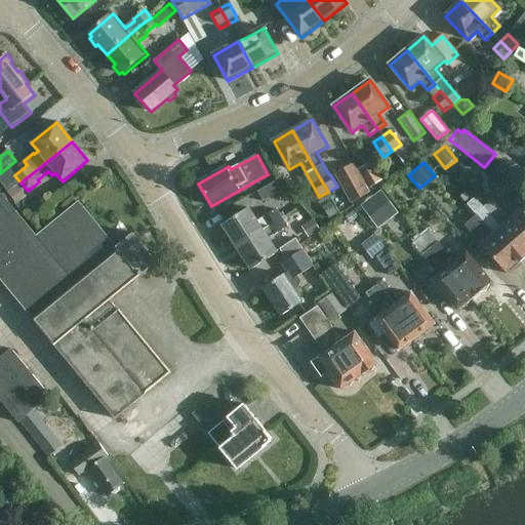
[(334,174),(351,204),(370,193),(354,163),(334,174)]
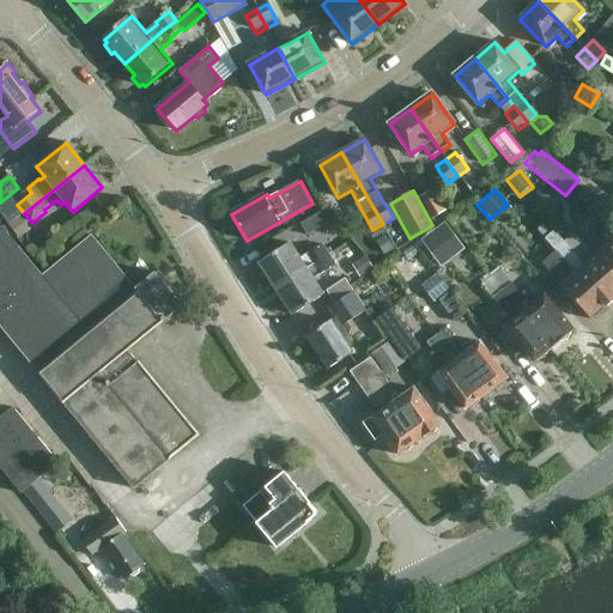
[(419,199),(432,222),(447,212),(432,190),(419,199)]
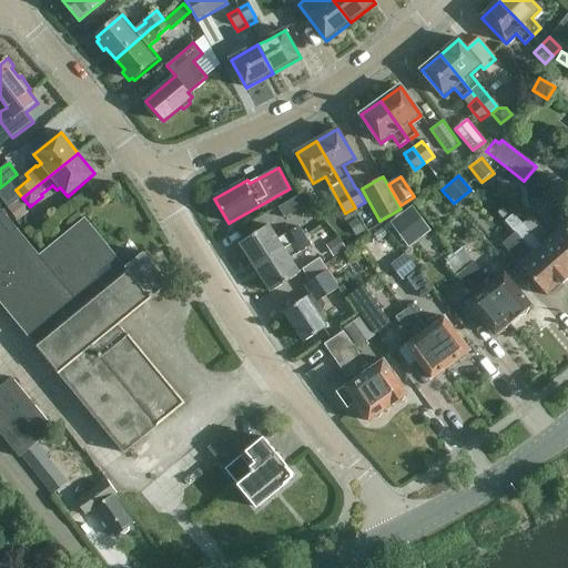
[(280,208),(285,219),(310,204),(304,193),(280,208)]
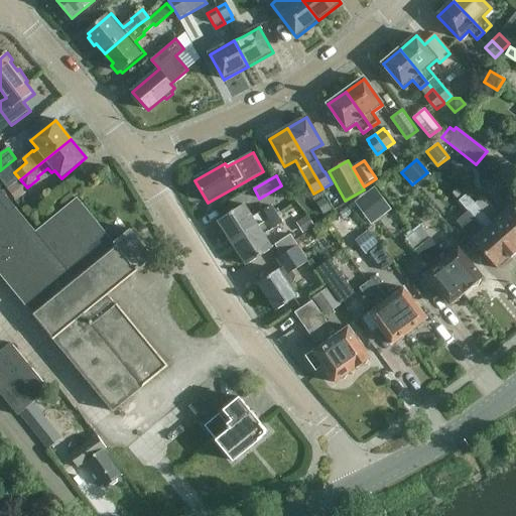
[(354,203),(363,214),(383,199),(374,187),(354,203)]
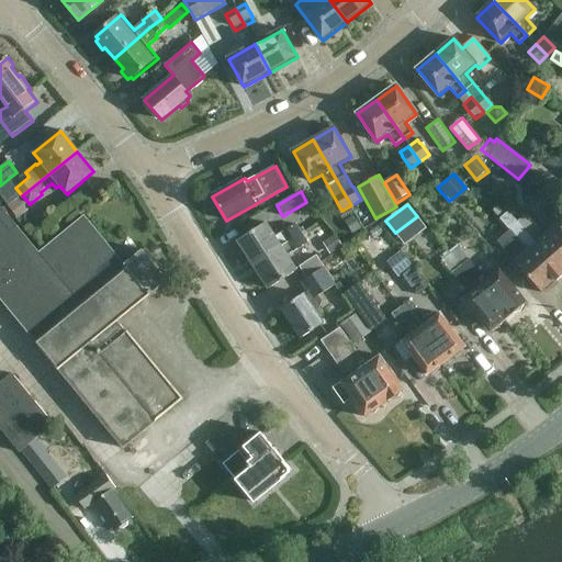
[(0,300),(123,450),(183,401),(127,333),(126,333),(117,323),(150,296),(149,295),(167,281),(142,250),(124,266),(88,220),(42,257),(0,205),(0,300)]
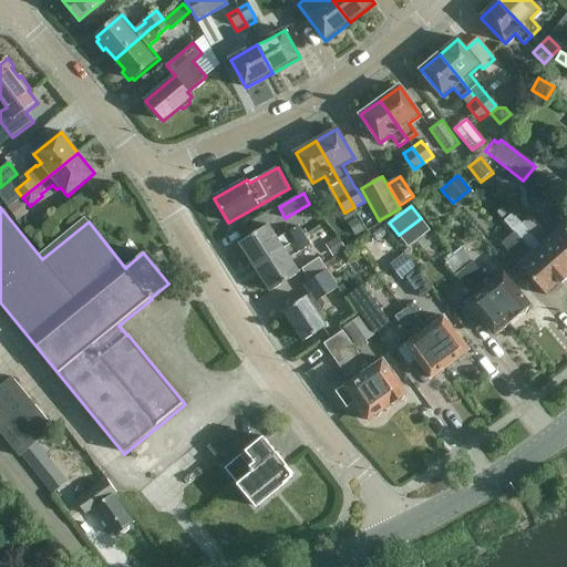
[(566,276),(521,224),(512,214),(504,222),(528,248),(532,244),(536,249),(518,265),(547,296),(560,284),(562,285),(566,278),(566,276)]
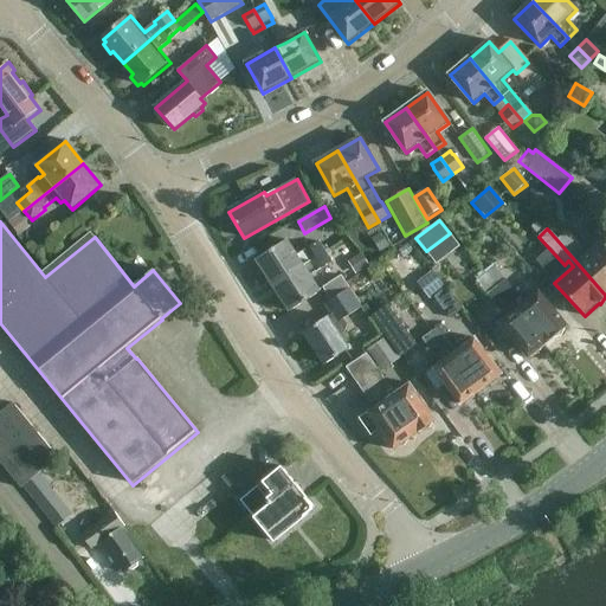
[(605,229),(597,238),(599,243),(581,259),(577,255),(581,250),(565,232),(556,239),(605,295),(605,229)]
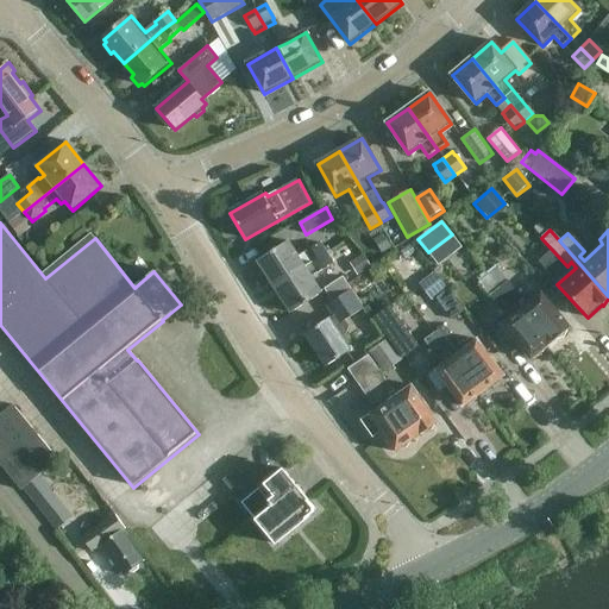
[(391,249),(383,234),(375,240),(383,253),(391,249)]
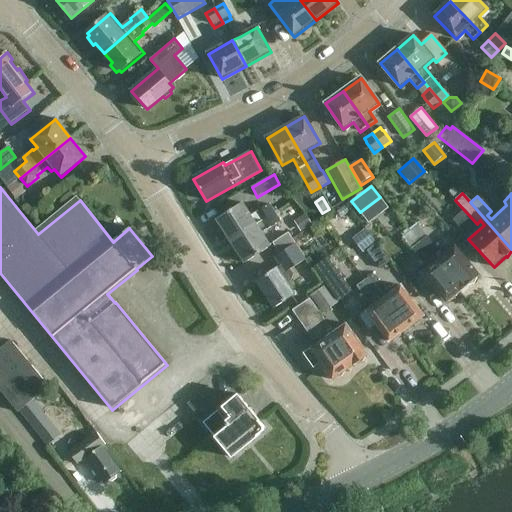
[(231,242),(274,213),(269,204),(251,216),(242,203),(216,220),(231,242)]
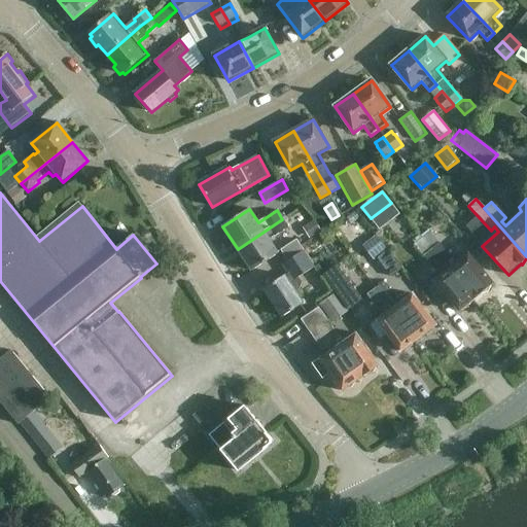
[(252,271),(278,253),(270,240),(288,229),(282,219),(238,249),(252,271)]
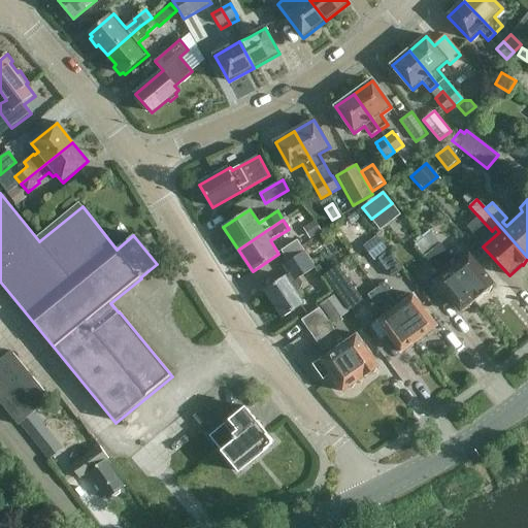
[(304,228),(311,239),(323,232),(315,221),(304,228)]
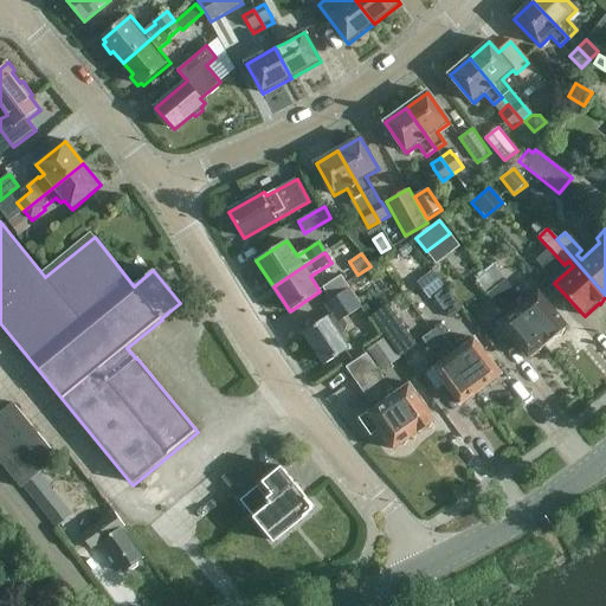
[(520,308),(516,303),(521,300),(495,269),(485,276),(496,288),(543,346),(543,347),(554,337),(561,336),(565,329),(568,327),(539,292),(520,308)]
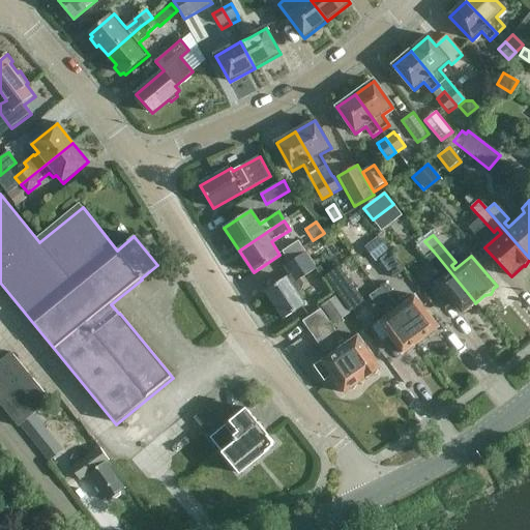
[(325,243),(322,239),(312,245),(315,251),(325,243)]
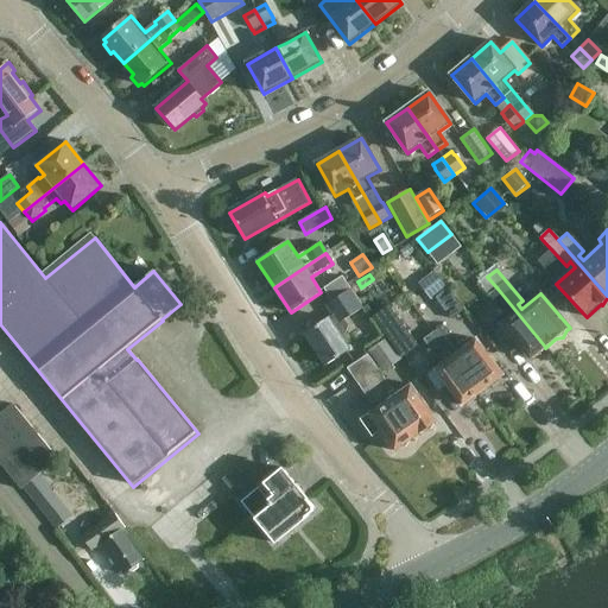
[(423,284),(434,298),(435,298),(447,289),(445,287),(435,274),(423,284)]
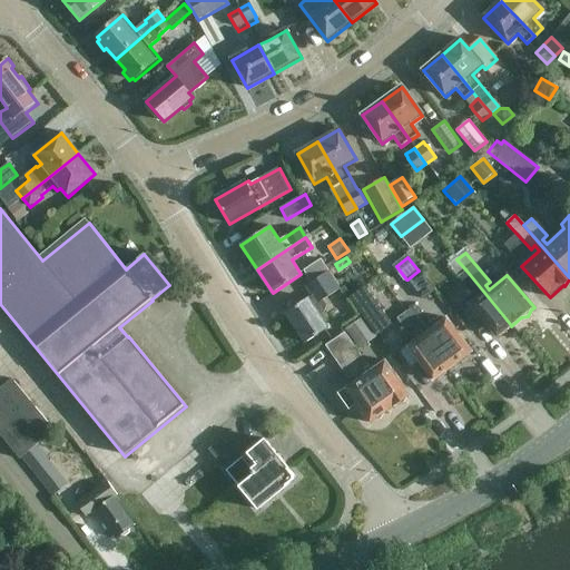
[(328,272),(321,259),(303,271),(311,283),(328,272)]
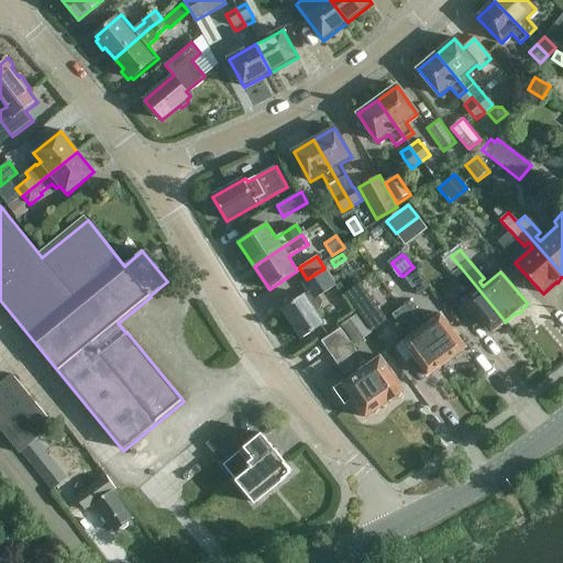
[(461,267),(451,256),(442,264),(470,297),(456,308),(468,321),(475,316),(490,334),(494,331),(500,329),(505,322),(505,321),(461,267)]
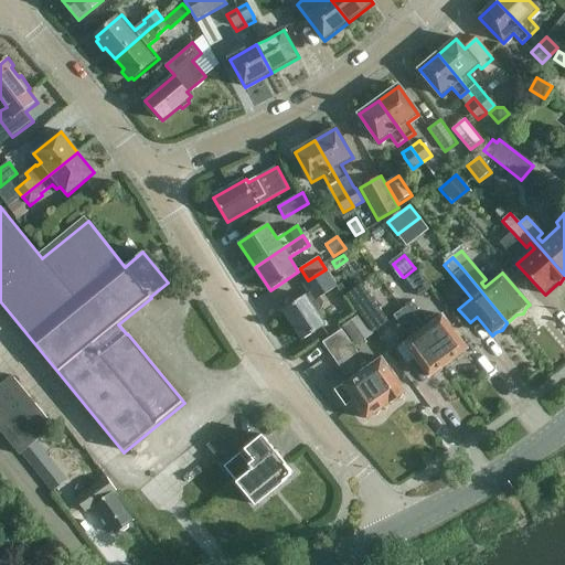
[(404,277),(420,297),(433,288),(415,265),(414,267),(415,268),(404,277)]
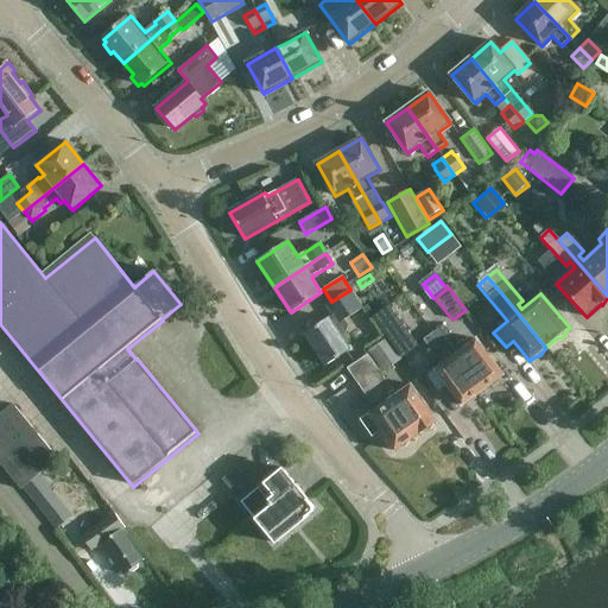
[(305,334),(325,366),(350,350),(335,327),(363,309),(350,290),(331,302),(330,303),(336,314),(305,334)]
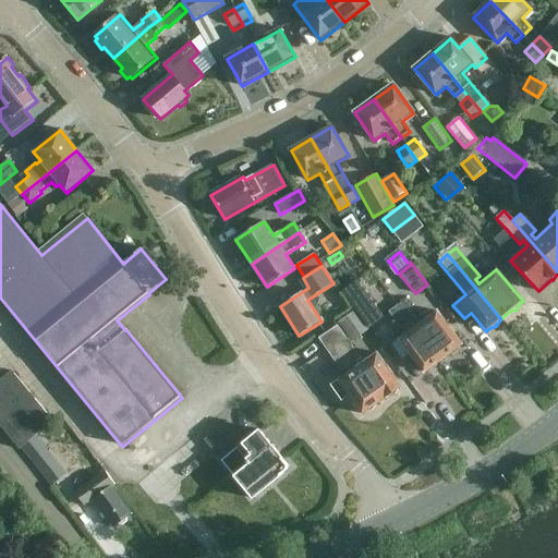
[(341,292),(368,328),(384,316),(356,280),(341,292)]
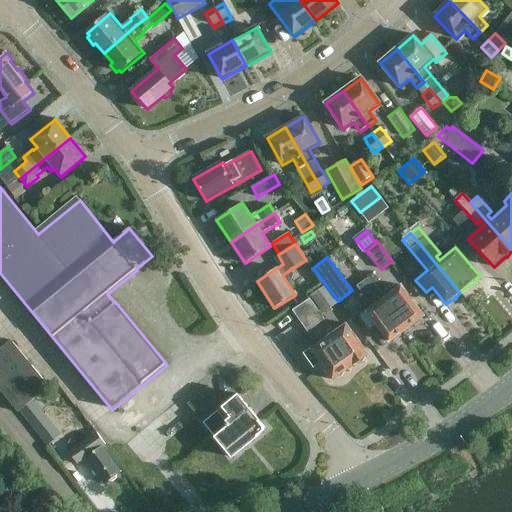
[(385,298),(381,294),(386,290),(373,274),(365,280),(403,332),(412,325),(415,325),(421,321),(421,318),(424,316),(401,286),(385,298)]
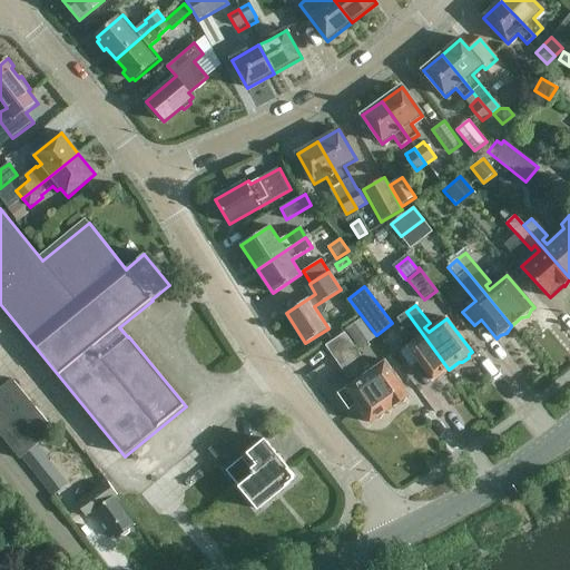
[(446,372),(449,370),(406,312),(396,320),(414,343),(401,353),(411,366),(419,362),(433,381),(436,379),(440,379),(446,374),(446,372)]
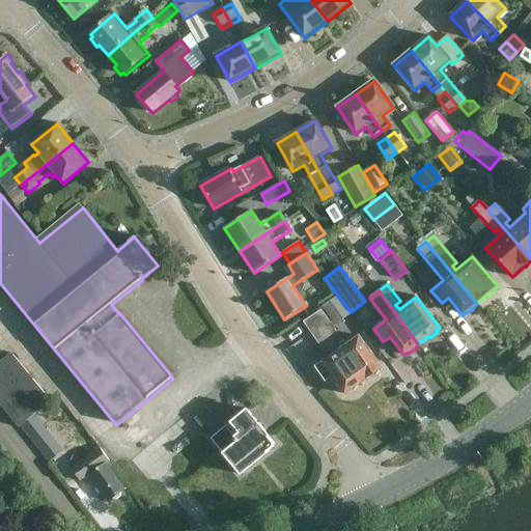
[(322,308),(335,326),(351,313),(338,297),(322,308)]
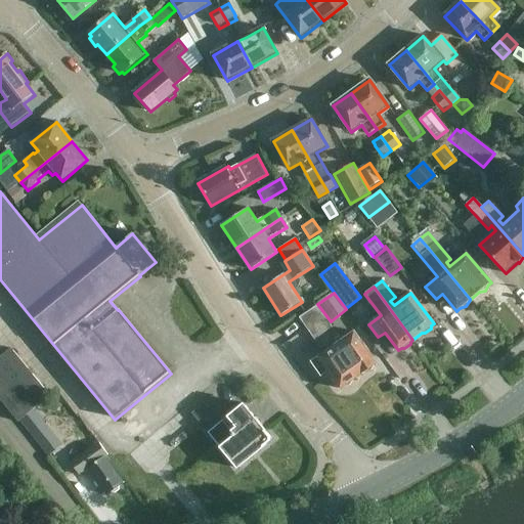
[(318,325),(326,319),(317,306),(300,318),(321,350),(326,346),(329,350),(312,363),(321,377),(328,372),(341,390),(343,388),(349,386),(354,380),(355,379),(318,325)]
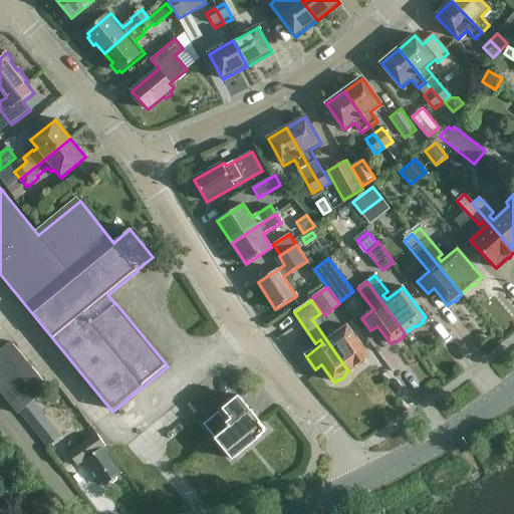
[(312,319),(348,371),(355,367),(363,364),(367,358),(369,356),(347,325),(334,334),(320,313),(312,319)]
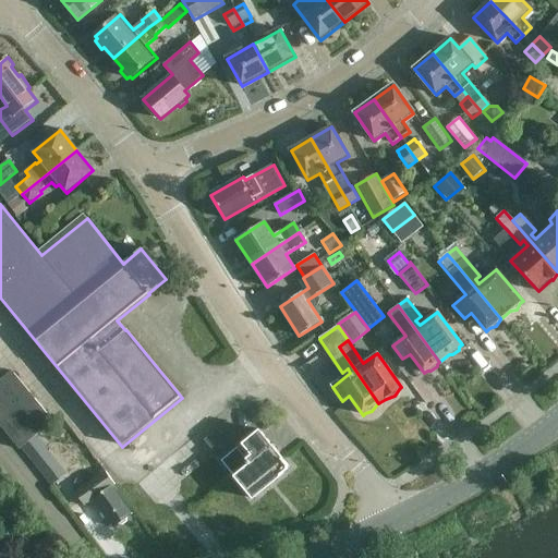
[(0,381),(0,426),(20,450),(53,423),(12,372),(0,381)]
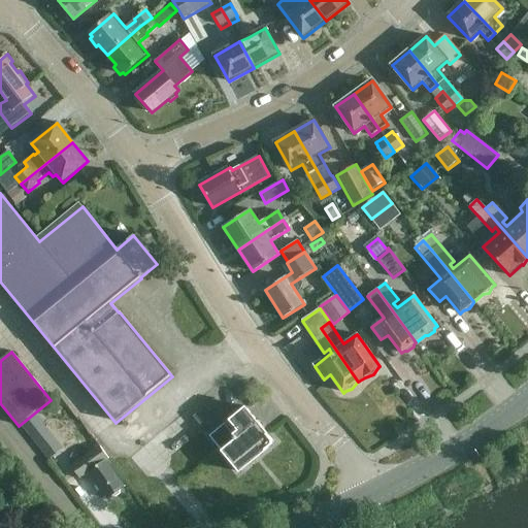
[(245,406),(232,418),(216,399),(194,417),(240,471),(269,448),(273,444),(273,440),(270,437),(270,436),(245,406)]
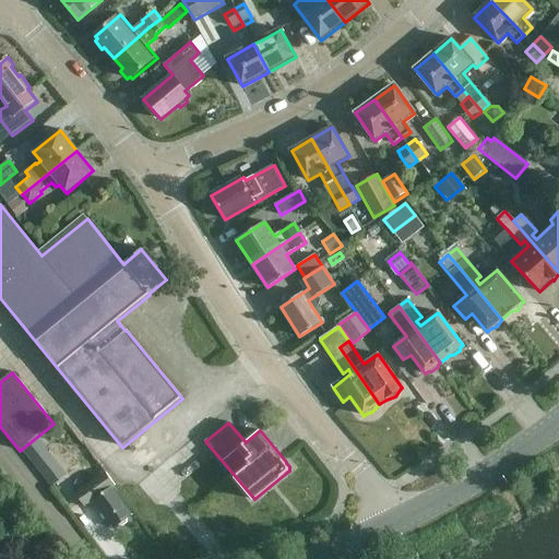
[(57,451),(43,462),(60,484),(74,473),(57,451)]
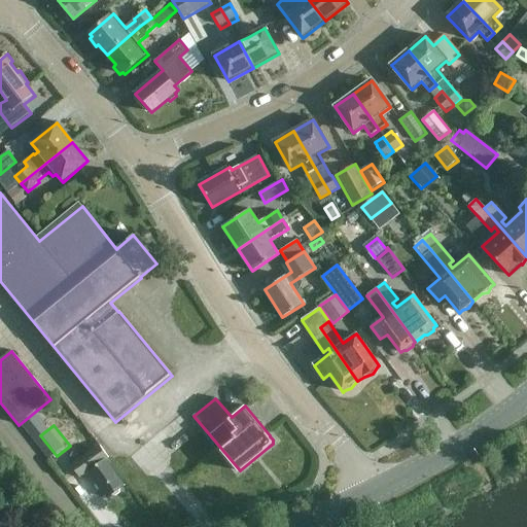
[(109,459),(100,447),(72,466),(81,479),(90,472),(108,499),(113,495),(116,497),(120,494),(120,491),(125,488),(106,461),(109,459)]
